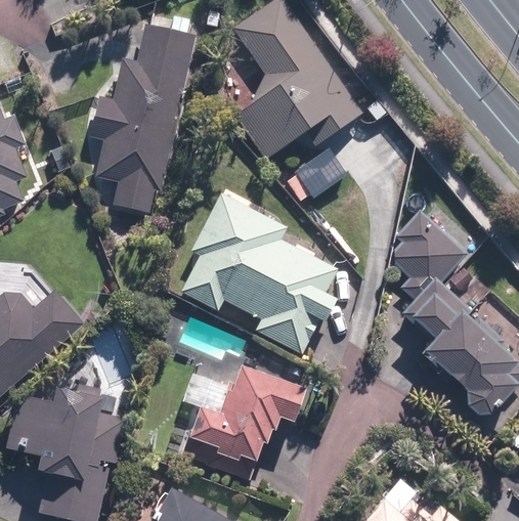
[(275,0),(233,30),(264,72),(251,102),(229,117),(263,164),(301,137),(309,149),(362,112),(283,0),(275,0)]
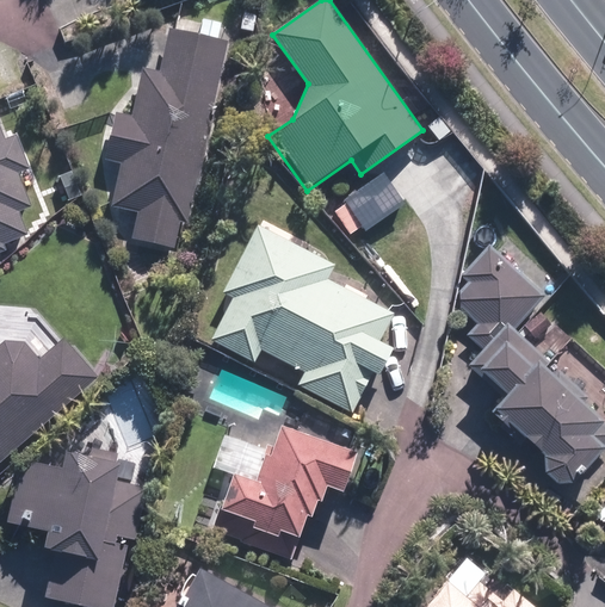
[(112,110),(100,165),(117,168),(111,206),(135,209),(129,241),(171,248),(178,225),(190,229),(230,42),(164,28),(155,69),(139,67),(131,111),(112,110)]
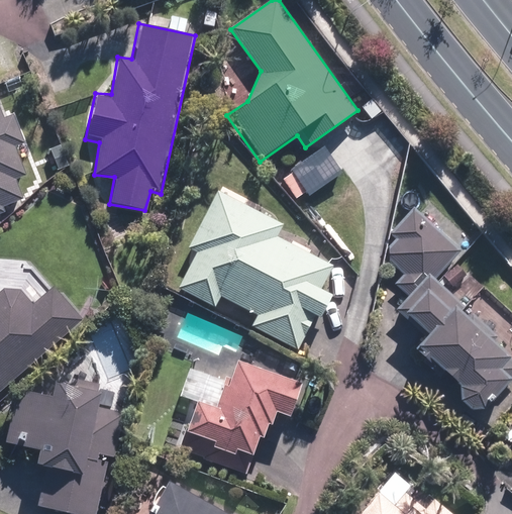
[(0,215),(3,214),(1,208),(19,197),(15,179),(23,175),(15,149),(23,142),(11,117),(0,116),(0,215)]
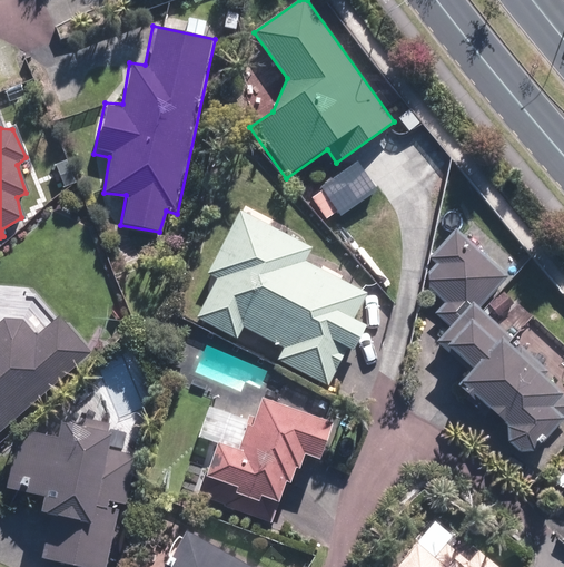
[(376,192),(355,163),(307,197),(328,227),(376,192)]
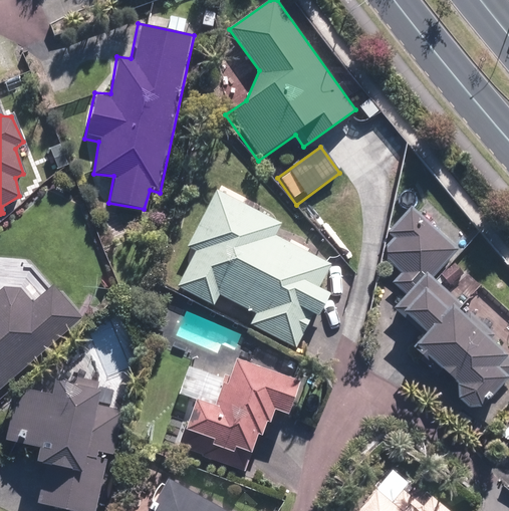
[(323,289),(334,266),(276,233),(281,223),(218,187),(186,246),(195,251),(176,285),(211,307),(217,296),(254,316),(249,327),(296,353),(331,294),(323,289)]
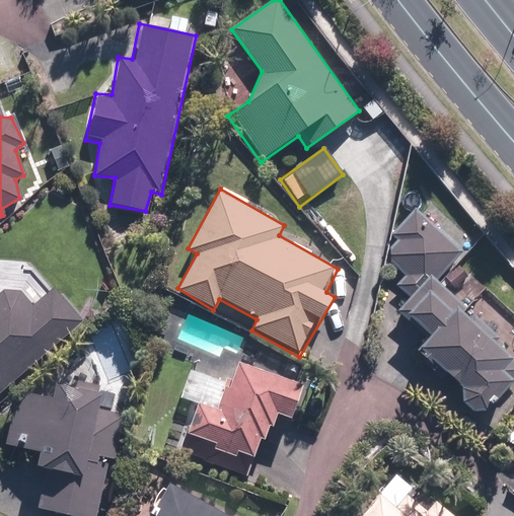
[(420,350),(456,380),(445,395),(489,432),(504,417),(513,403),(513,314),(482,287),(469,301),(455,288),(466,274),(452,262),(462,248),(415,211),(383,249),(387,253),(384,258),(405,274),(394,287),(408,298),(398,309),(431,336),(420,350)]
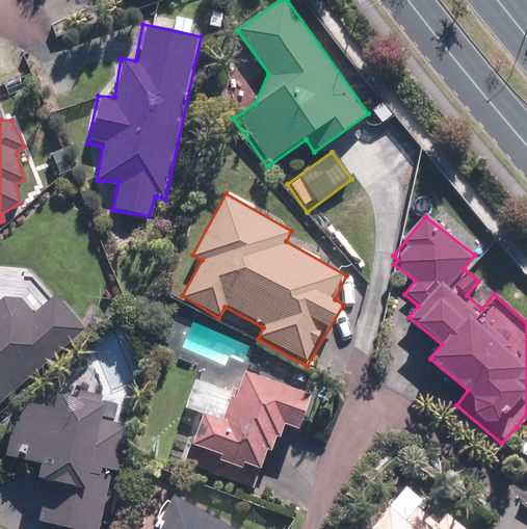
[(0,402),(80,328),(25,270),(0,270),(0,402)]
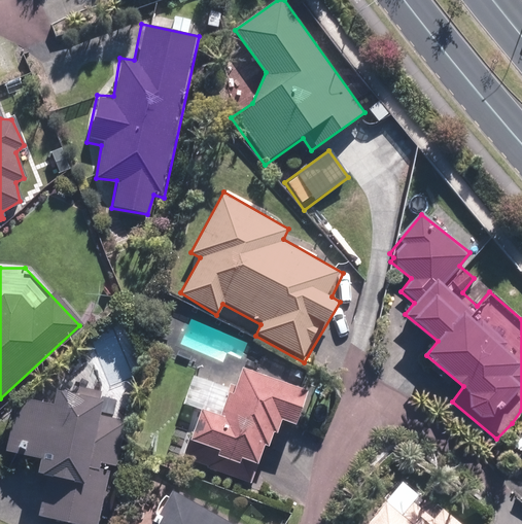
[(192,438),(219,447),(216,454),(242,464),(245,457),(262,463),(284,419),(298,426),(311,390),(246,361),(224,412),(205,406),(192,438)]
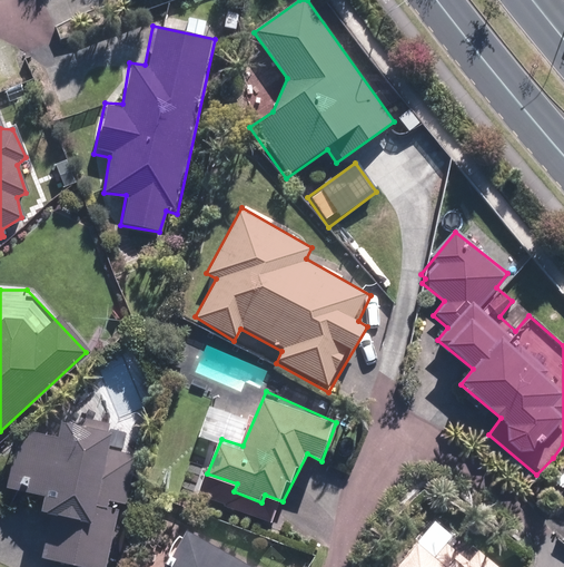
[(114,431),(59,420),(56,434),(19,427),(7,490),(39,496),(36,509),(46,511),(37,557),(85,566),(111,566),(134,456),(111,450),(114,431)]
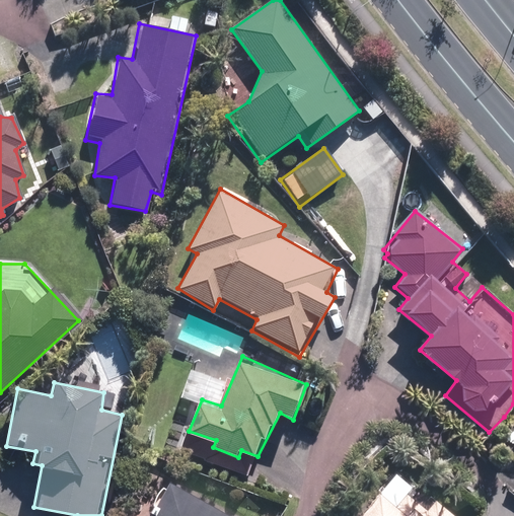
[(444,515),(388,471),(353,515),(444,515)]
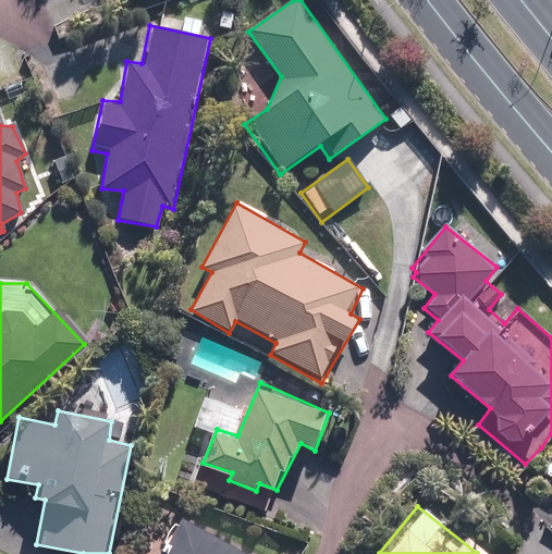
[(253,553),(187,518),(186,518),(166,553),(253,553)]
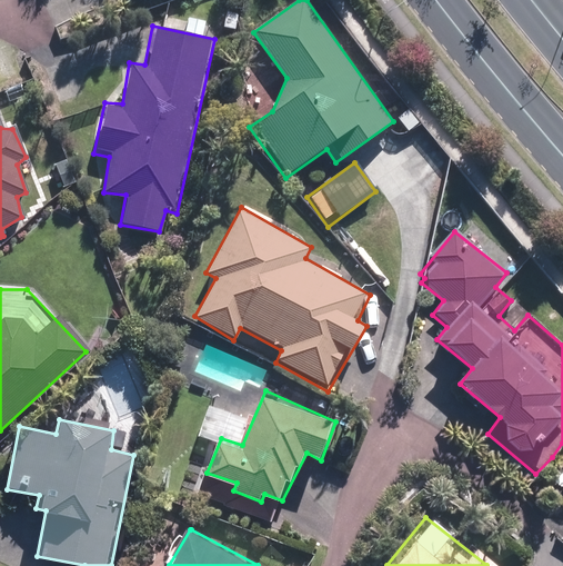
All buildings are outlined.
